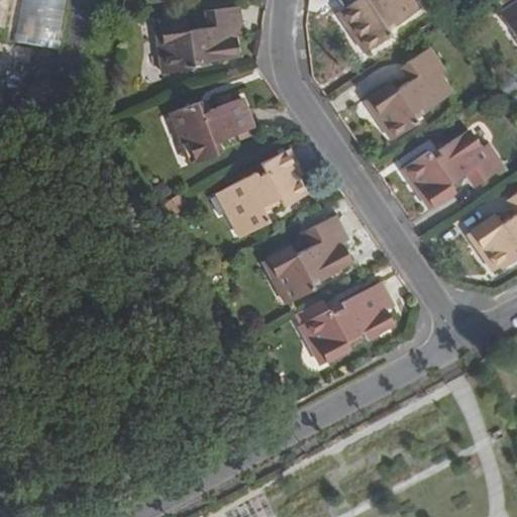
[(23,0),(18,41),(61,46),(67,0),(23,0)]
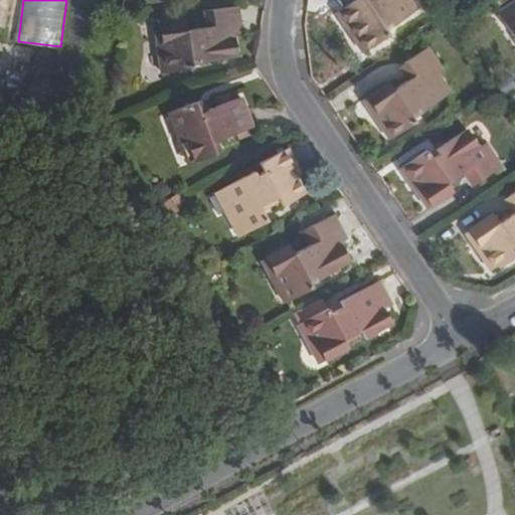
[(336,0),(341,7),(352,23),(346,27),(364,51),(389,34),(386,30),(383,26),(391,21),(394,25),(417,10),(410,0),(336,0)]
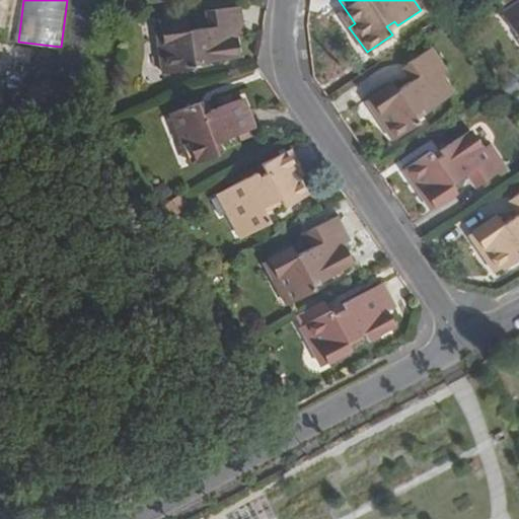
[(518,1),(502,14),(517,38),(518,35),(518,1)]
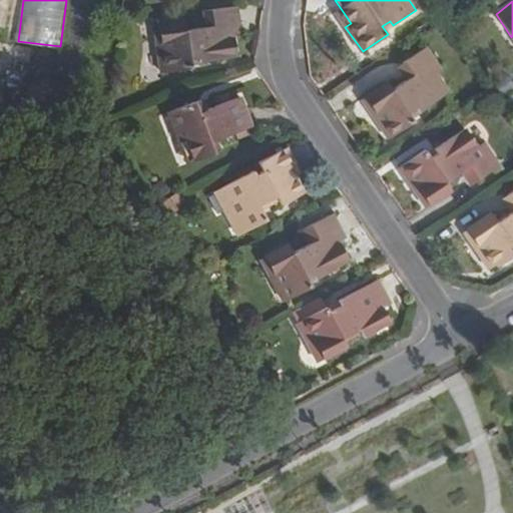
[(167,44),(160,45),(164,74),(195,69),(194,64),(193,59),(203,58),(204,63),(238,58),(235,36),(242,35),(238,6),(204,11),(206,28),(189,31),(188,22),(165,25),(167,44)]
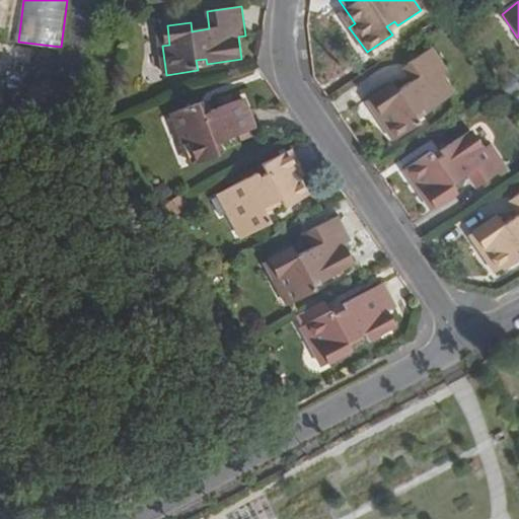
[(355,23),(344,7),(338,11),(349,27),(355,23)]
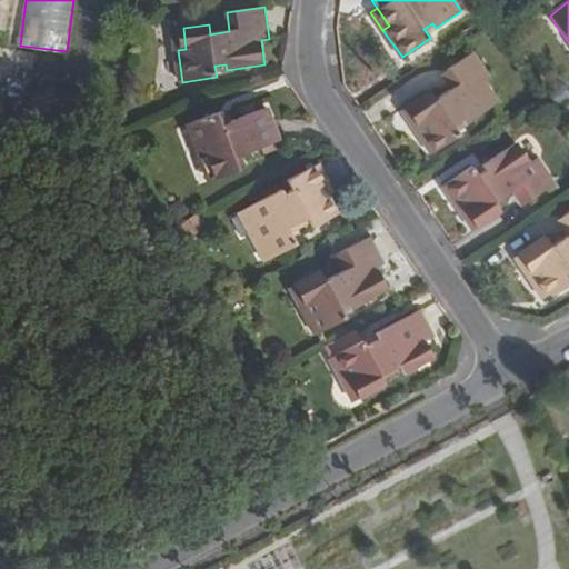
[(423,29),(427,33),(436,28),(432,23),(423,29)]
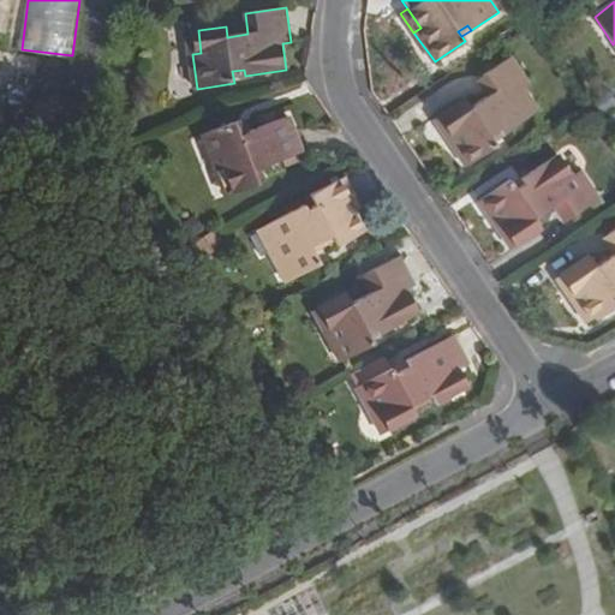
[(201,53),(198,30),(189,31),(192,54),(201,53)]
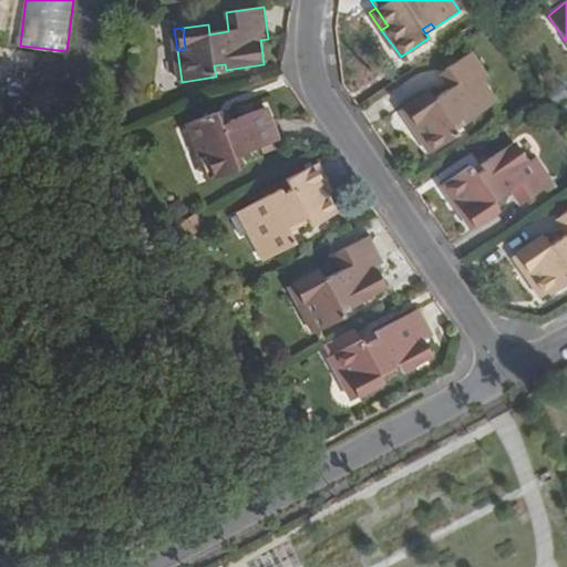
[(462,116),(465,121),(497,99),(484,79),(490,74),(473,50),(449,65),(452,84),(435,95),(430,86),(409,102),(421,120),(414,124),(433,150),(461,131),(457,126),(454,122),(462,116)]
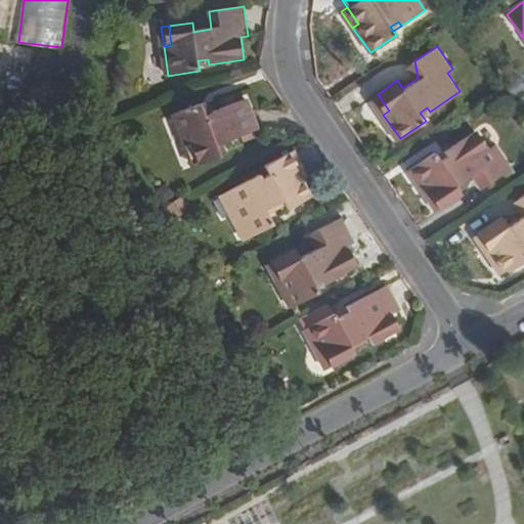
[(389,111),(378,94),(372,97),(383,115),(389,111)]
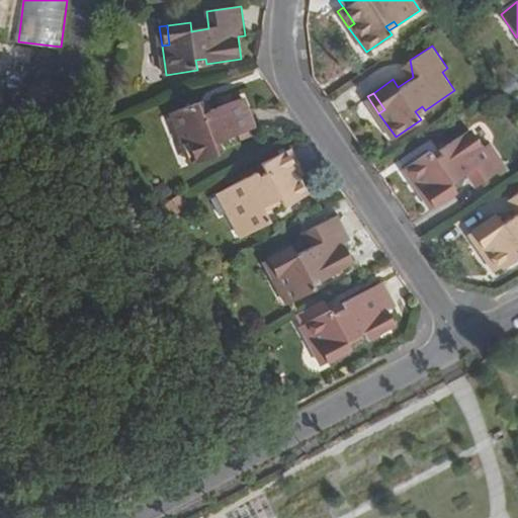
[(205,118),(199,104),(173,114),(186,146),(193,142),(202,162),(223,154),(219,144),(255,130),(243,99),(211,112),(212,115),(205,118)]
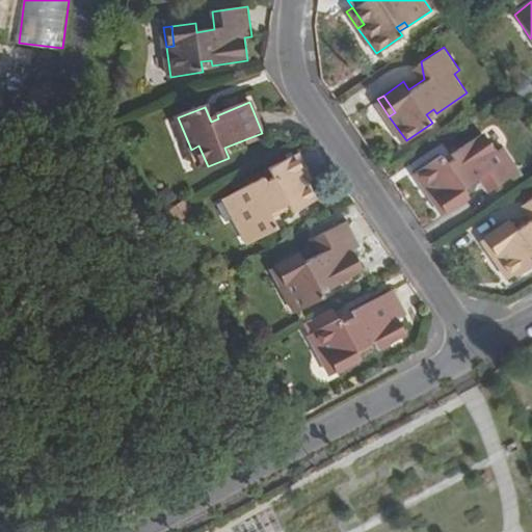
[(212,104),(205,107),(211,122),(218,118),(217,115),(212,104)]
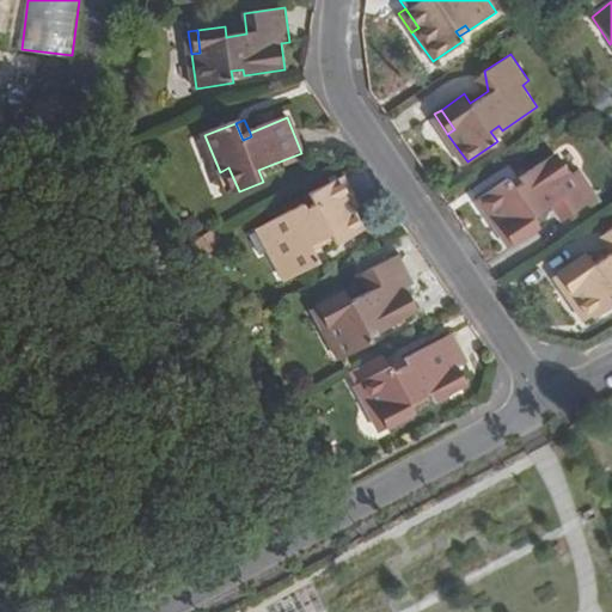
[(494,136),(502,130),(499,126),(490,132),(494,136)]
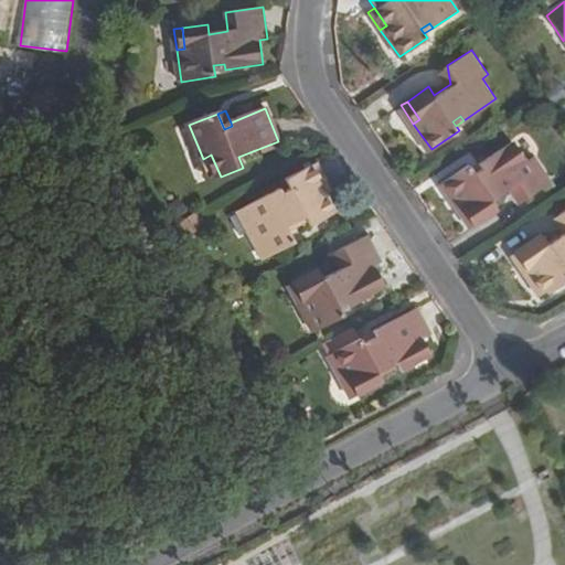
[(513,139),(479,162),(482,167),(475,171),(472,168),(469,162),(441,182),(460,210),(467,205),(479,222),(500,208),(494,200),(512,188),(525,198),(550,180),(532,155),(526,159),(513,139)]
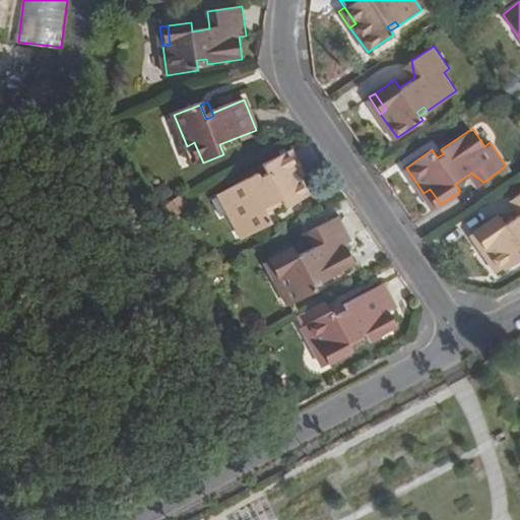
[(258,171),(225,188),(236,208),(229,211),(242,236),(270,220),(262,207),(279,197),(284,205),(305,195),(296,179),(304,175),(289,148),(263,163),(267,171),(260,175),(258,171)]
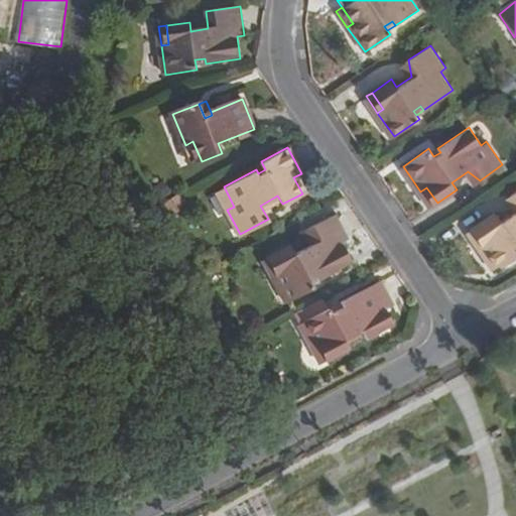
[(430,208),(437,203),(426,187),(420,191),(430,208)]
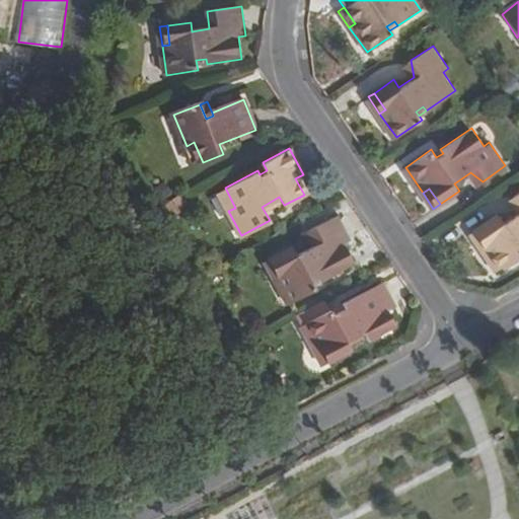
[(489,242),(479,247),(495,270),(502,265),(504,267),(518,256),(518,246),(518,245),(518,192),(514,196),(518,208),(518,212),(503,223),(497,213),(478,226),(489,242)]
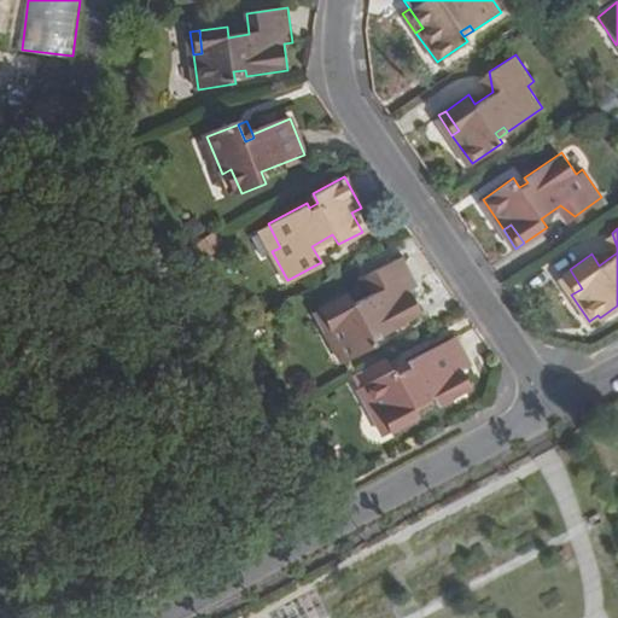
[(418,284),(402,256),(368,275),(377,292),(355,303),(350,295),(324,309),(334,330),(327,333),(343,363),(378,344),(374,339),(372,334),(380,331),(383,334),(421,314),(409,289),(418,284)]
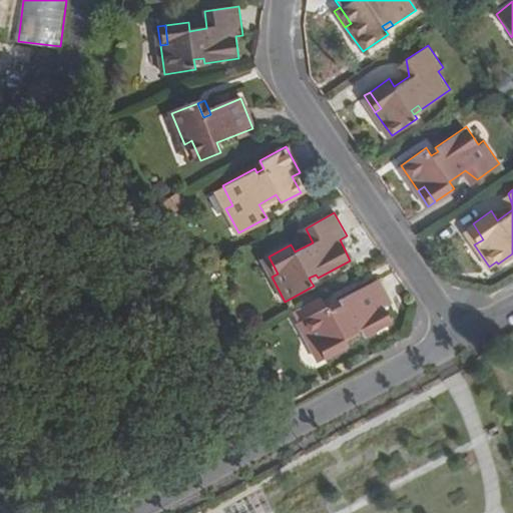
[(483,239),(473,223),(464,229),(474,244),(483,239)]
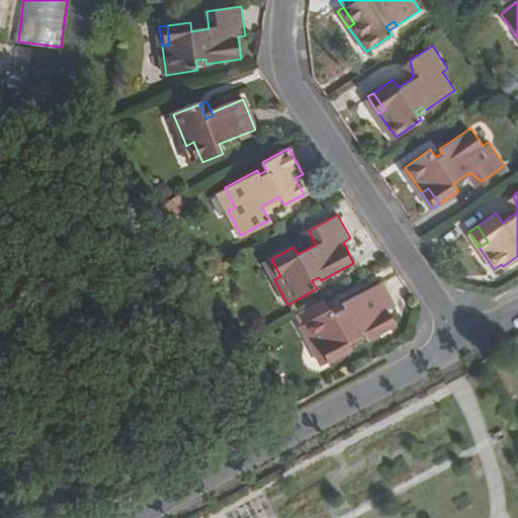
[(280,276),(271,259),(265,262),(274,279),(280,276)]
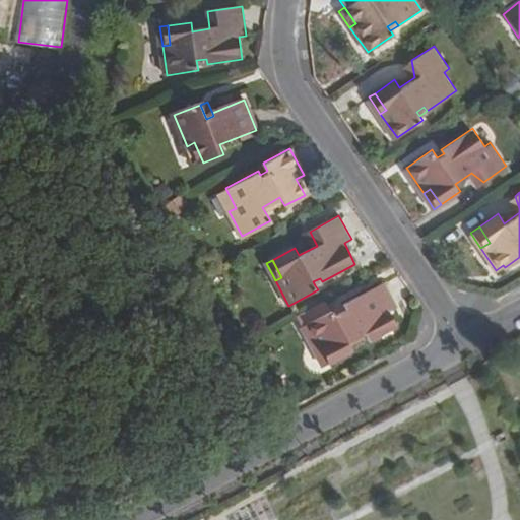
[(321,349),(330,367),(350,355),(346,347),(363,338),(368,346),(398,329),(385,305),(378,309),(368,291),(335,310),(337,314),(331,318),(329,314),(302,329),(315,353),(321,349)]
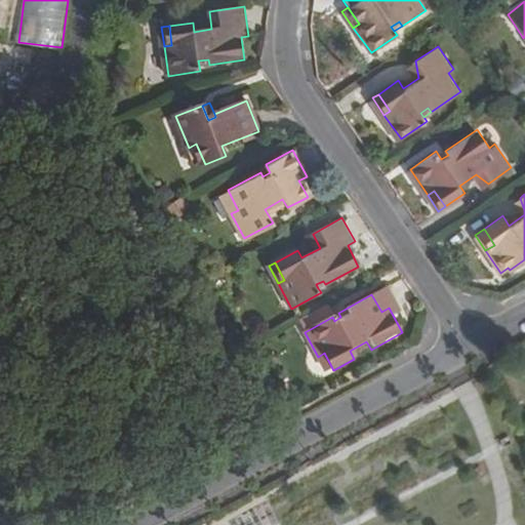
[(328,373),(333,370),(324,353),(318,357),(328,373)]
